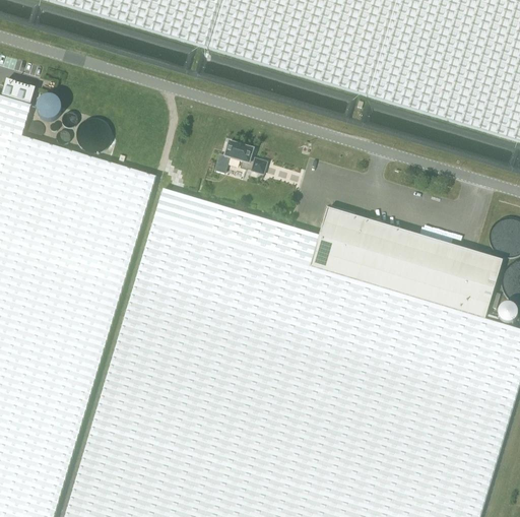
[(51,0),(519,140),(519,0),(51,0)]
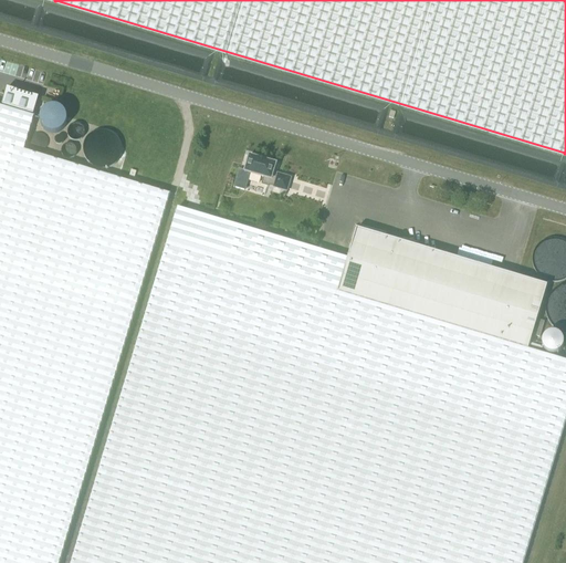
[(7,85),(2,102),(33,111),(38,94),(7,85)]
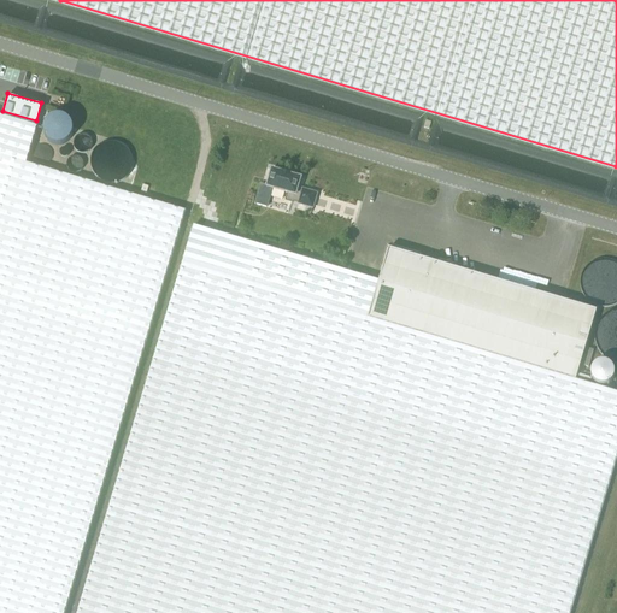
[(0,152),(25,160),(37,124),(0,112),(0,152)]
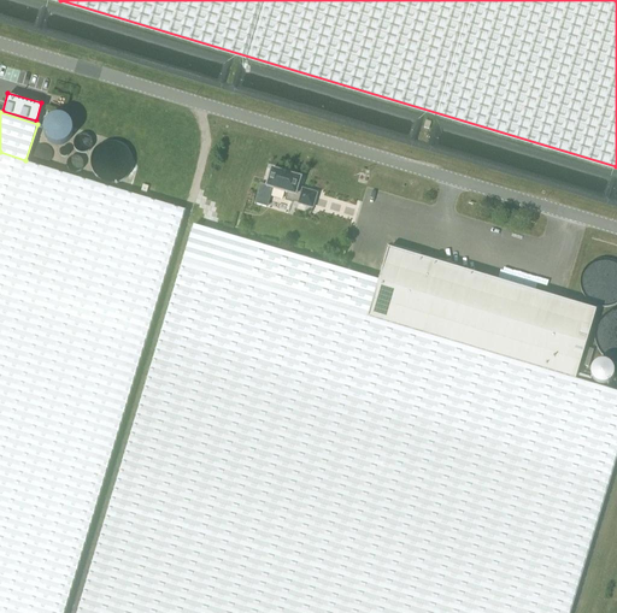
[(25,160),(0,152),(0,612),(63,612),(184,208),(25,160)]
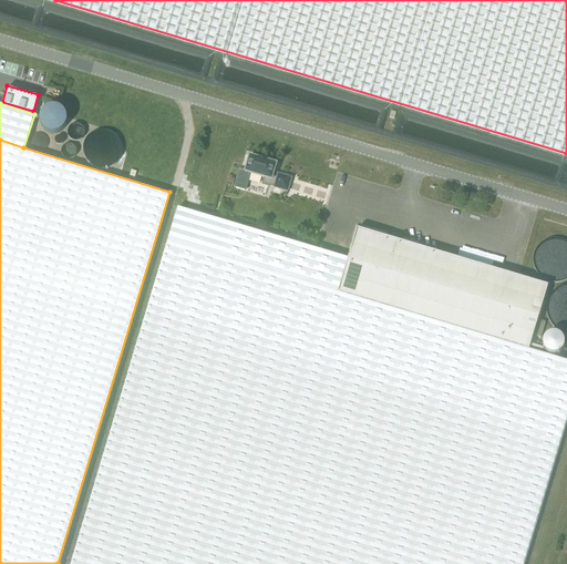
[(274,172),(276,162),(249,154),(244,171),(265,176),(263,183),(286,191),(291,175),(278,171),(278,173),(274,172)]
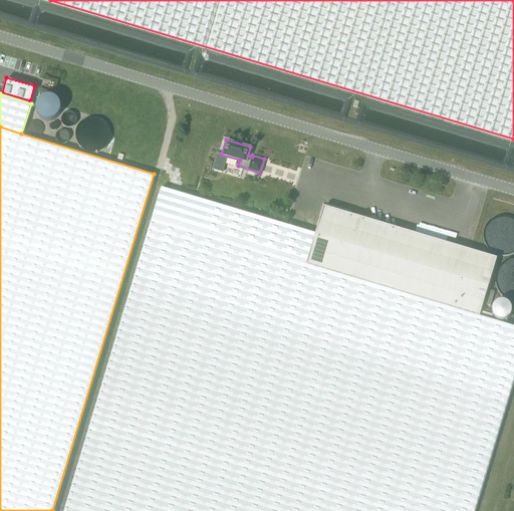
[(306,263),(315,232),(161,186),(63,510),(473,510),(513,374),(513,324),(479,314),(306,263)]
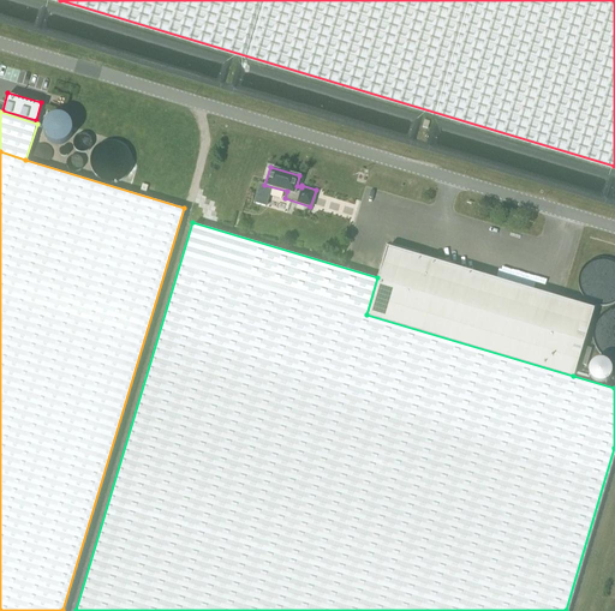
[(387,245),(377,277),(366,315),(573,376),(595,306),(454,264),(454,262),(436,257),(436,259),(419,255),(419,252),(390,243),(389,245),(387,245)]
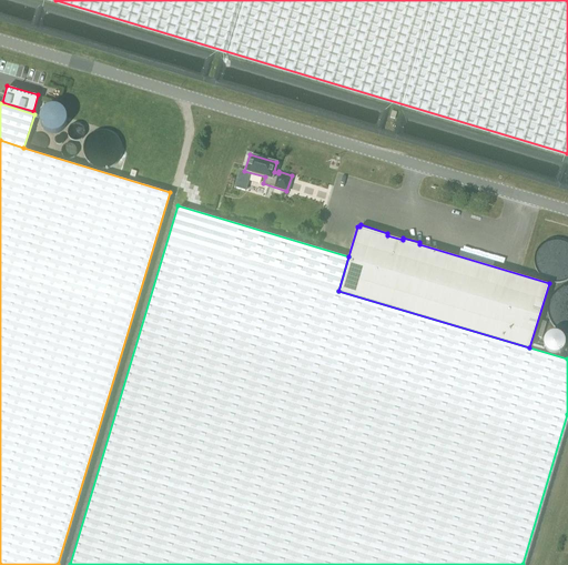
[(546,320),(541,319),(536,334),(541,335),(546,320)]
